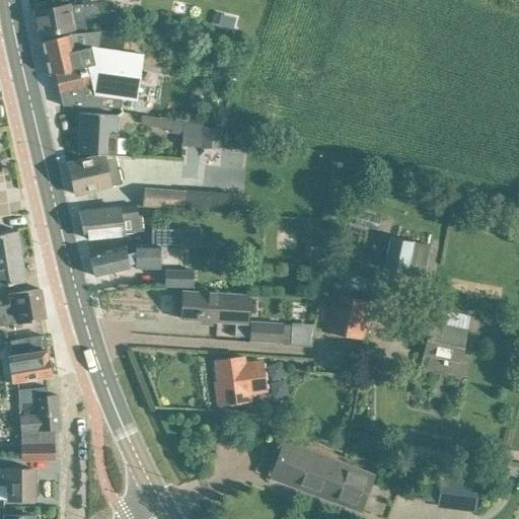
[(69,4),(55,7),(34,10),(39,35),(73,29),(85,27),(84,18),(100,16),(99,2),(69,6),(69,4)]
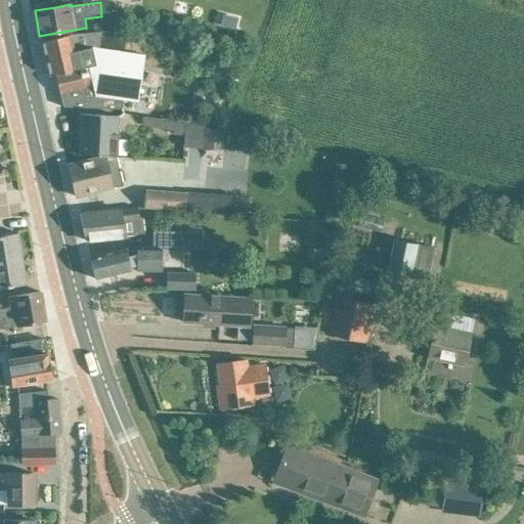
[(136,100),(143,54),(106,48),(102,32),(71,34),(41,41),(49,76),(55,74),(59,93),(60,93),(64,108),(121,113),(124,99),(127,100),(127,98),(136,100)]
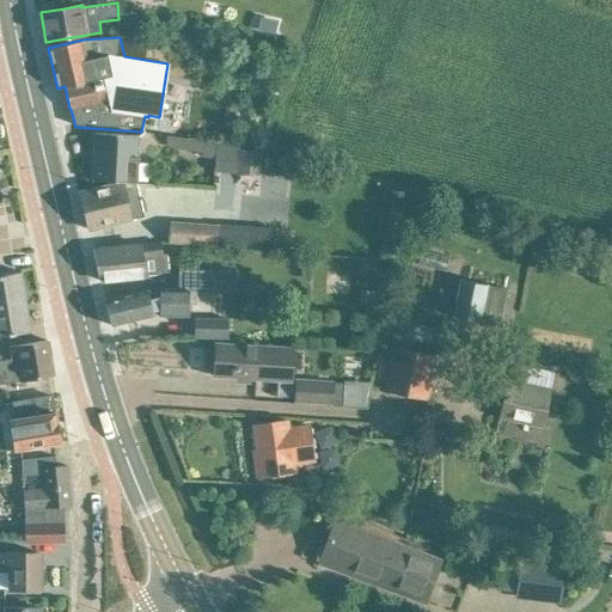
[(124,56),(167,63),(170,51),(146,48),(147,42),(120,37),(124,56)]
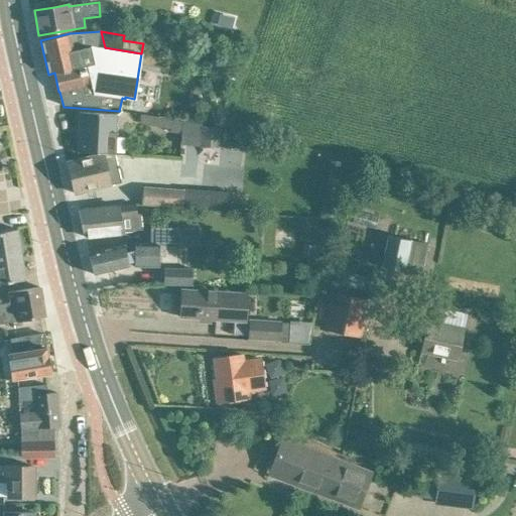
[(78,153),(101,154),(115,154),(116,114),(80,112),(78,153)]
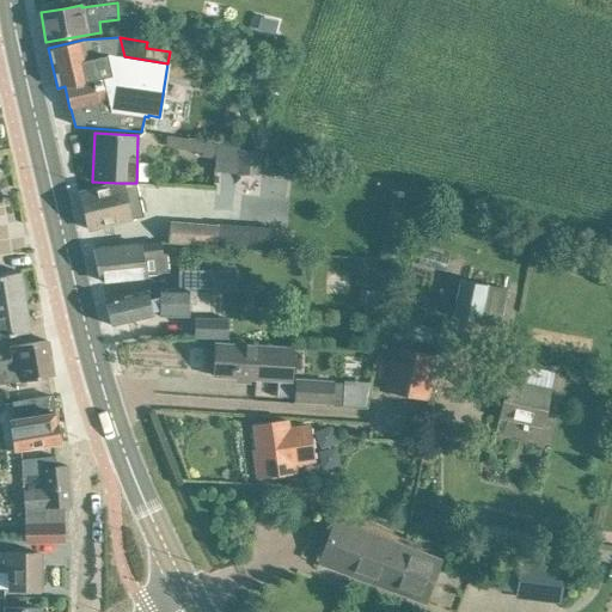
[(215,145),(207,144),(166,136),(166,141),(167,142),(167,148),(202,154),(202,158),(214,161),(215,145)]
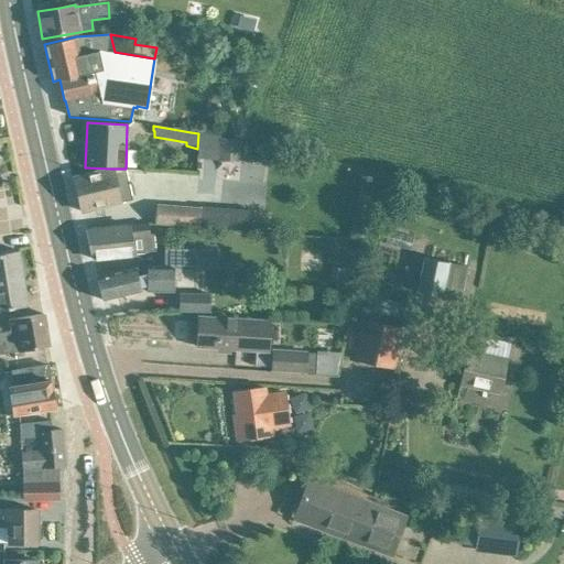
[(221,140),(199,139),(198,163),(220,164),(221,140)]
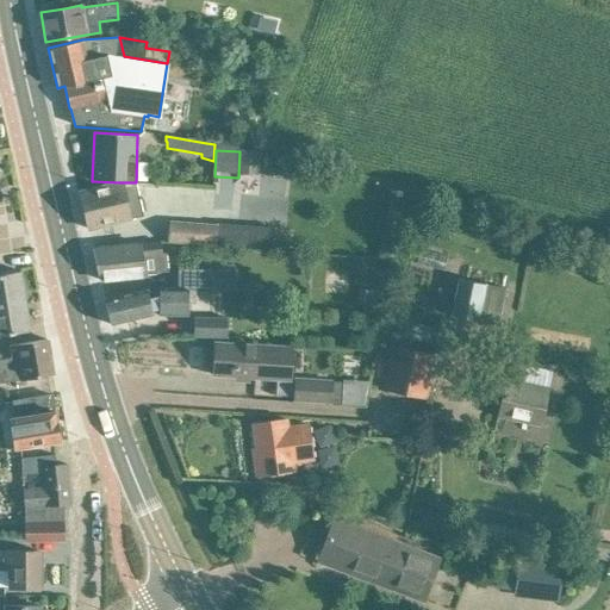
[(143,216),(136,182),(119,182),(103,186),(80,192),(88,229),(112,224),(130,218),(143,216)]
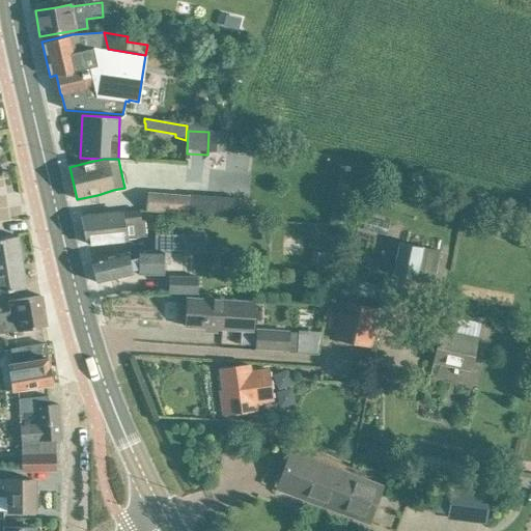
[(189,196),(180,195),(147,193),(146,212),(187,215),(189,196)]
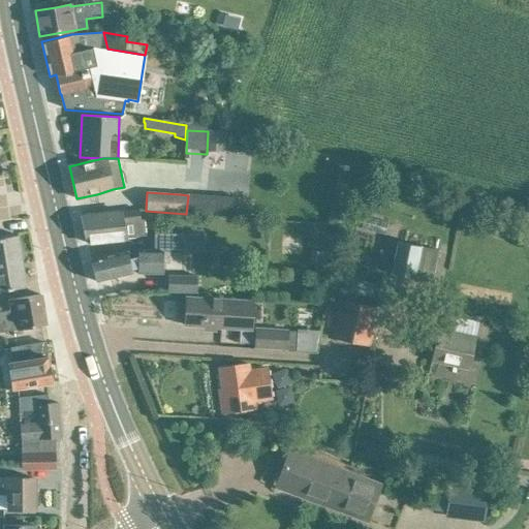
[(188,195),(186,214),(237,218),(239,198),(188,194),(188,195)]
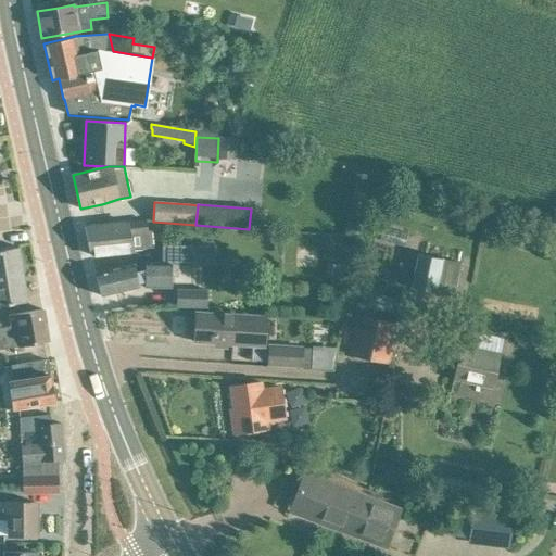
[(141,262),(172,262),(177,263),(177,248),(152,248),(150,231),(147,231),(144,220),(127,223),(85,227),(91,255),(114,253),(141,250),(141,262)]
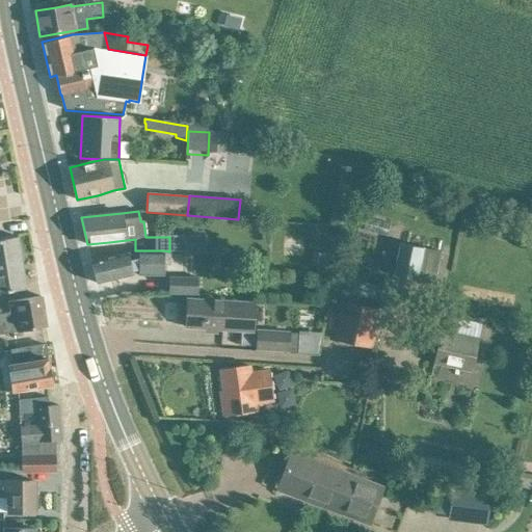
[(379,214),(377,222),(399,228),(400,218),(379,214)]
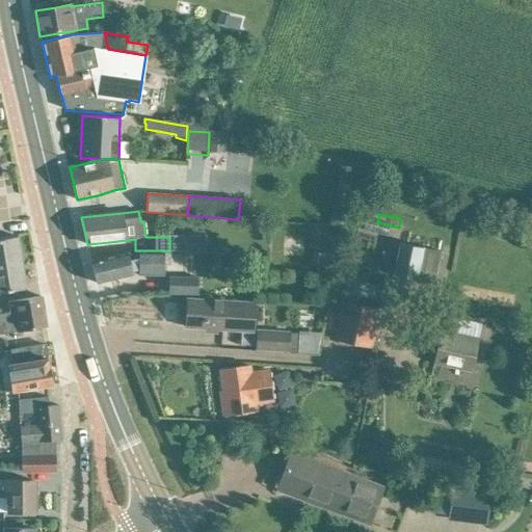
[(0,265),(21,262),(17,236),(0,238),(0,265)]
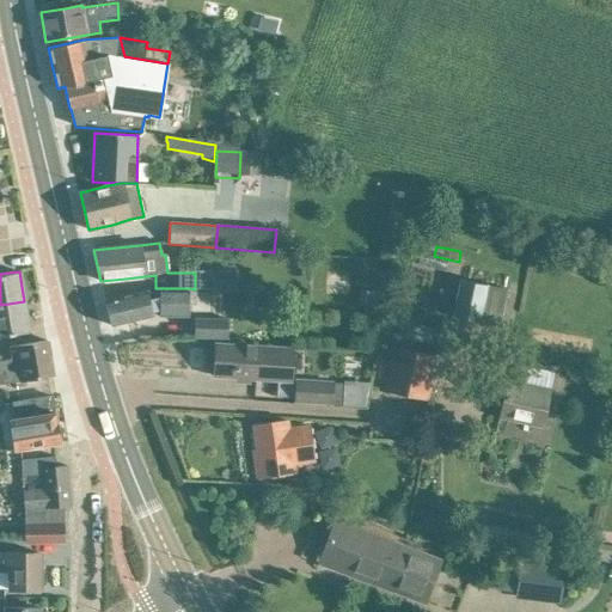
[(209,298),(237,297),(237,280),(209,281),(209,298)]
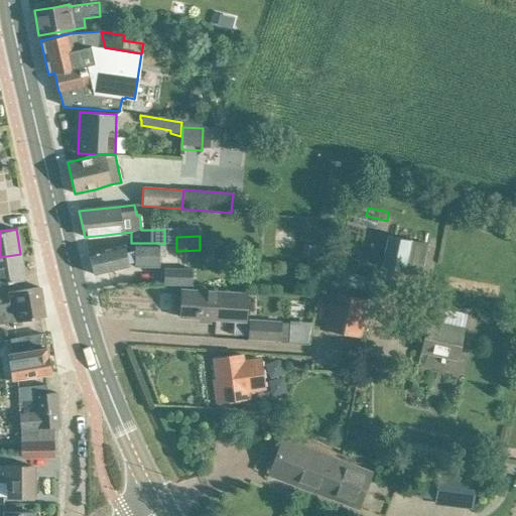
[(428,245),(387,236),(380,268),(421,276),(428,245)]
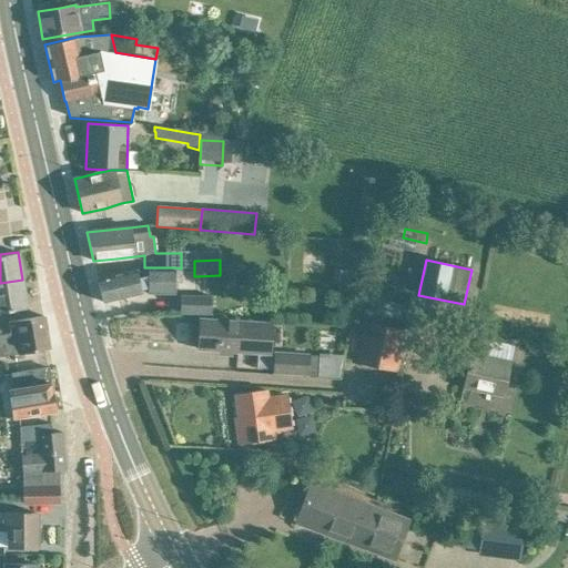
[(175,267),(144,267),(143,276),(138,277),(137,270),(98,279),(103,302),(124,297),(142,293),(141,291),(146,288),(146,294),(175,294),(175,267)]
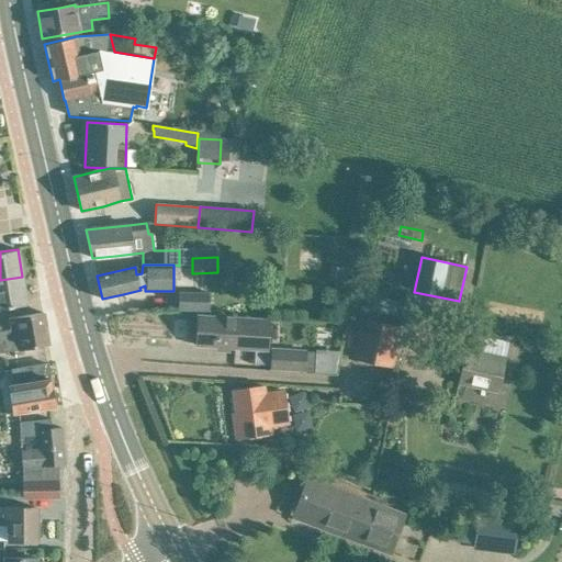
[(347,287),(350,269),(337,267),(334,284),(347,287)]
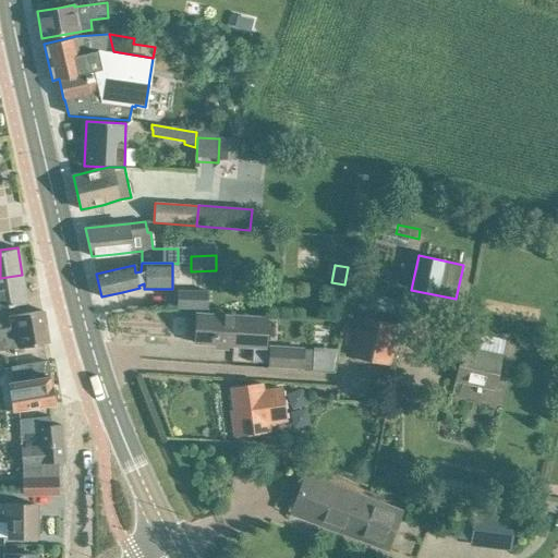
[(0,306),(26,302),(22,275),(0,278),(0,306)]
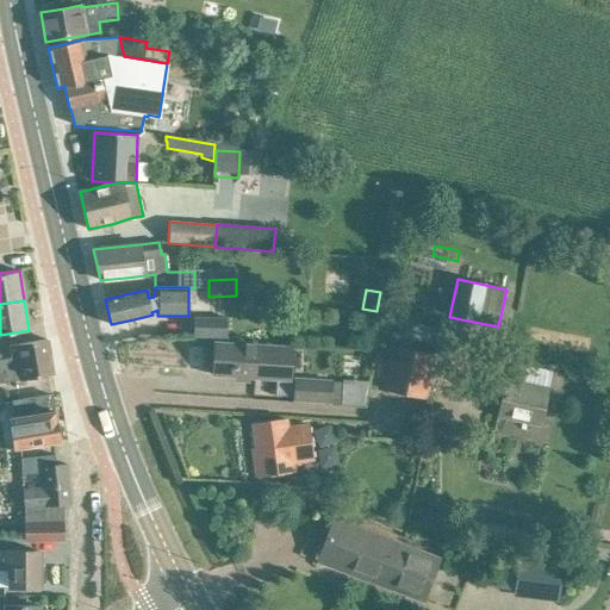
[(222,338),(223,319),(194,318),(193,337),(222,338)]
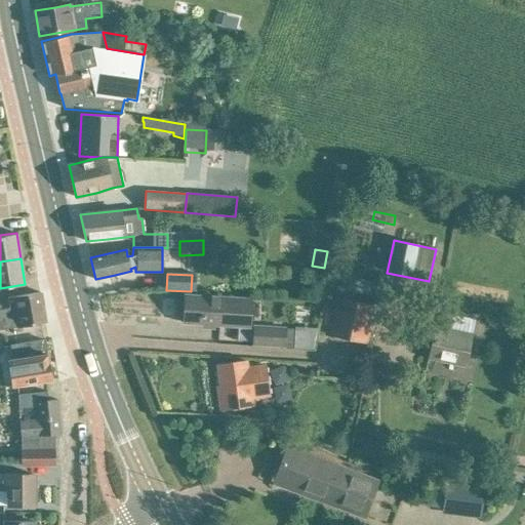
[(45,322),(40,292),(7,298),(8,309),(0,309),(0,329),(11,328),(45,322)]
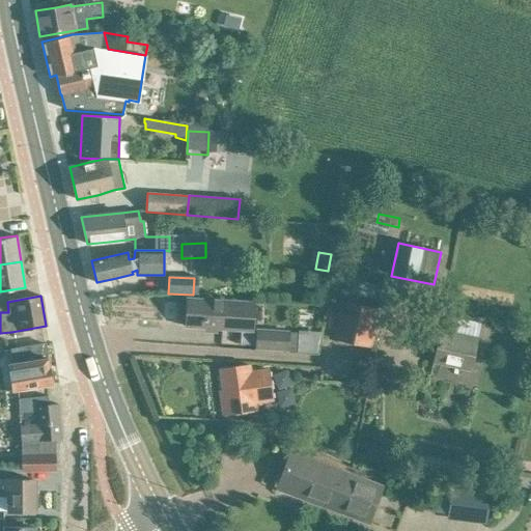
[(253,303),(207,300),(187,299),(186,326),(252,330),(253,303)]
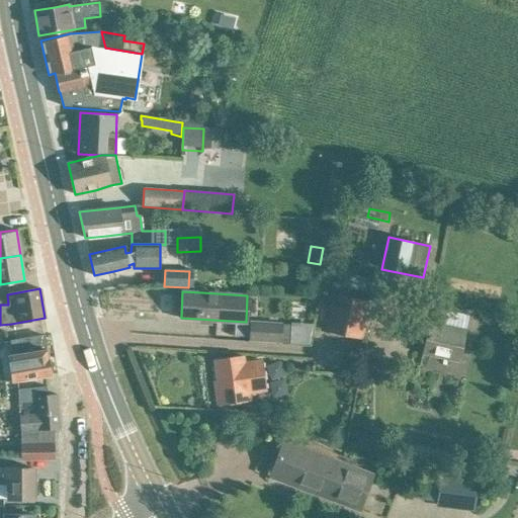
[(333,293),(325,331),(360,339),(368,301),(348,297),(333,293)]
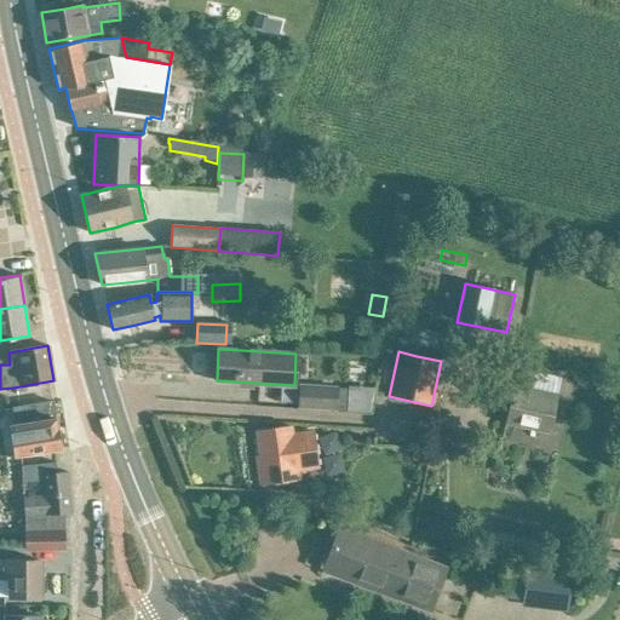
[(557,395),(503,383),(499,401),(510,403),(505,423),(549,432),(557,395)]
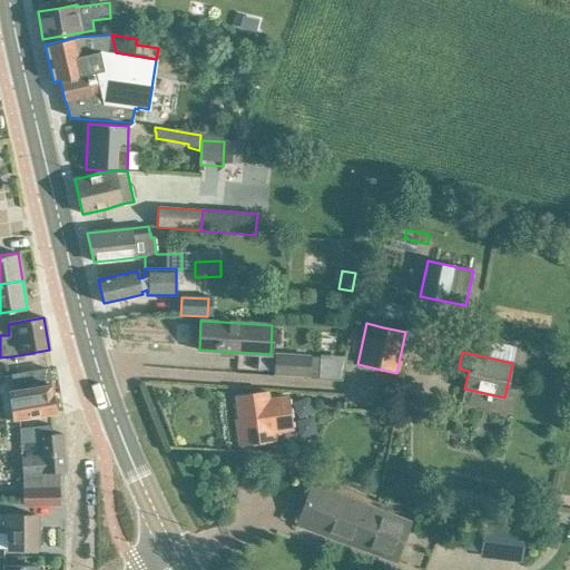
[(308,356),(275,354),(275,373),(318,376),(320,359),(308,357),(308,356)]
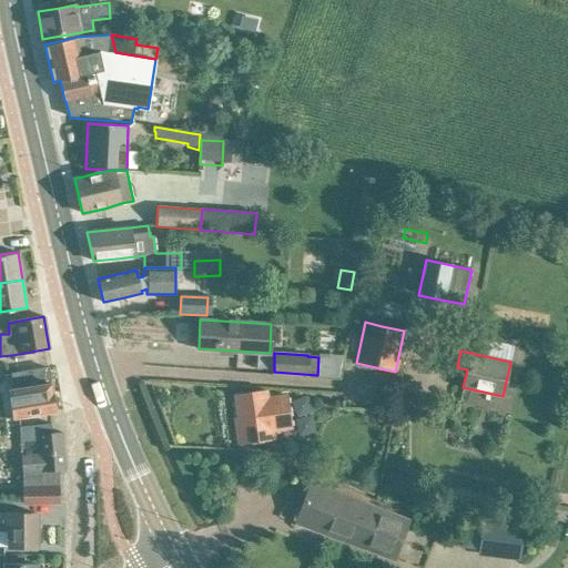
[(54,411),(48,367),(11,374),(13,388),(7,389),(11,417),(54,411)]
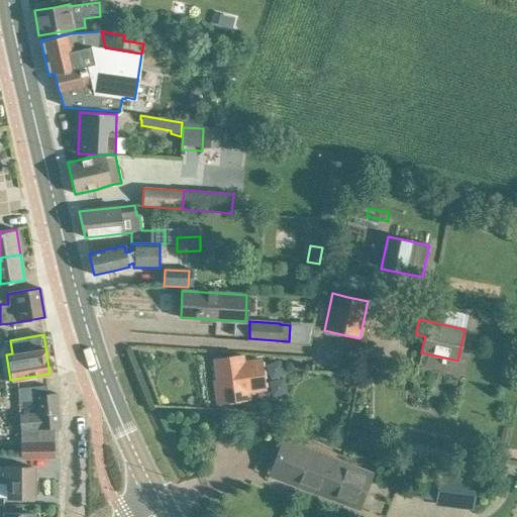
[(262,358),(242,362),(241,355),(214,360),(218,386),(215,386),(218,402),(249,397),(248,393),(267,390),(262,358)]
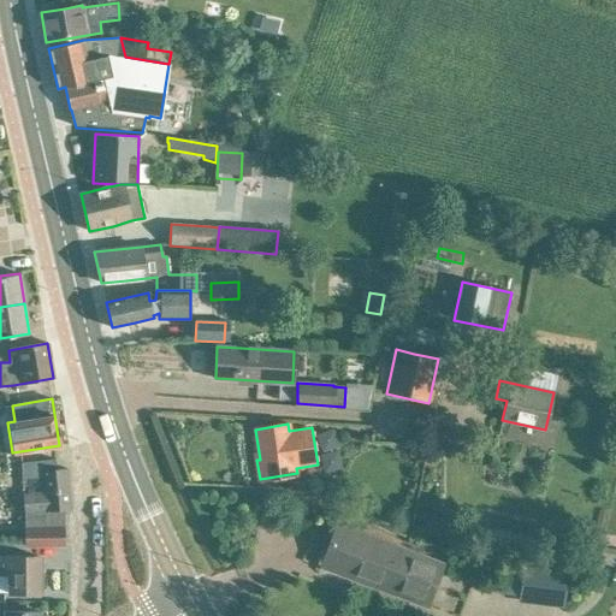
[(24,514),(63,510),(71,509),(67,469),(57,471),(55,460),(21,462),(22,483),(42,480),(43,495),(23,496),(24,514)]
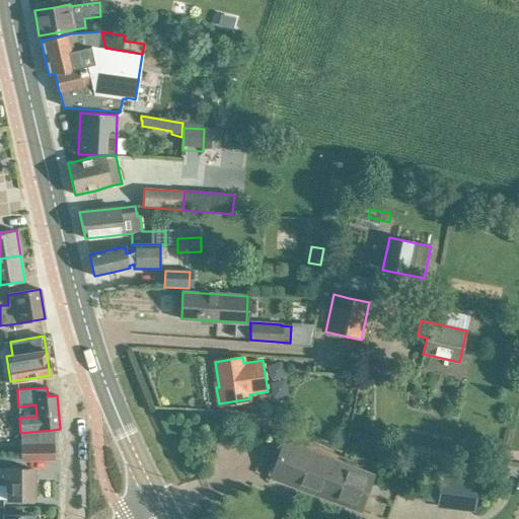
[(53,430),(20,433),(21,461),(54,460),(54,459),(53,430)]
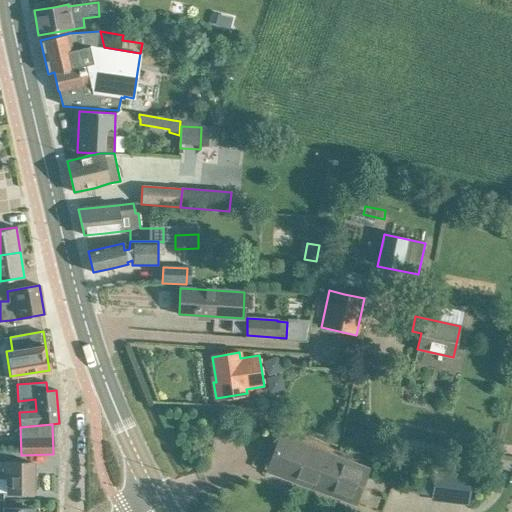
[(443,450),(448,438),(413,426),(409,439),(443,450)]
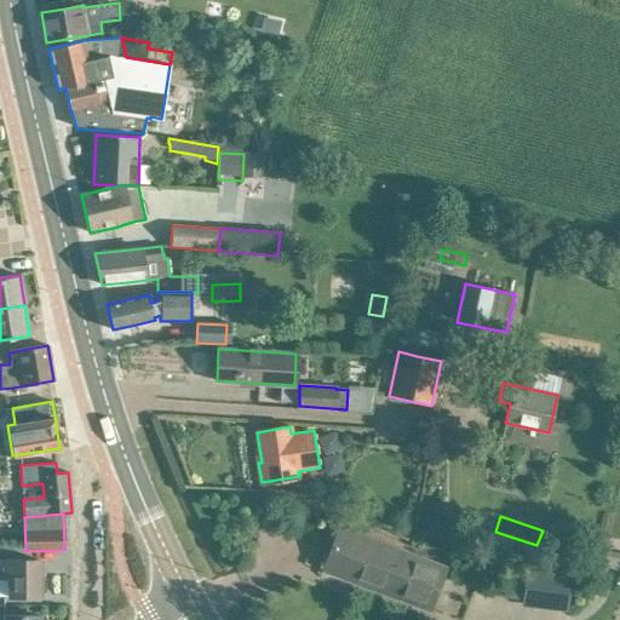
[(429,609),(445,569),(339,530),(325,570),(429,609)]
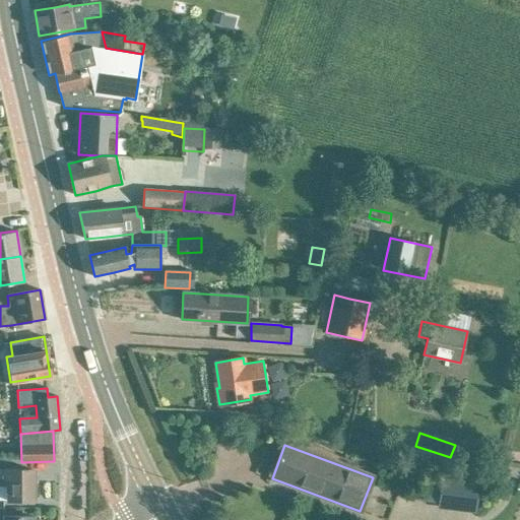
[(10,457),(0,456),(0,483),(7,484),(7,500),(34,500),(34,470),(10,470),(10,457)]
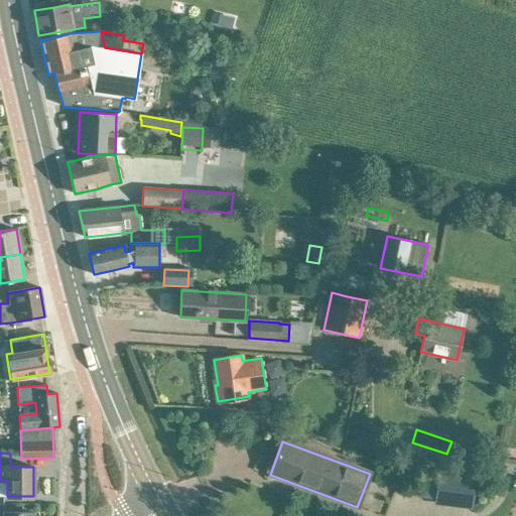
[(490,477),(452,472),(449,493),(488,498),(490,477)]
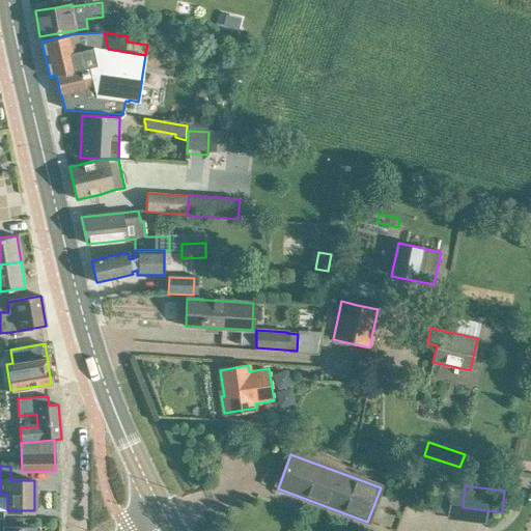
[(0,530),(34,530),(34,527),(4,527),(4,519),(0,519),(0,530)]
